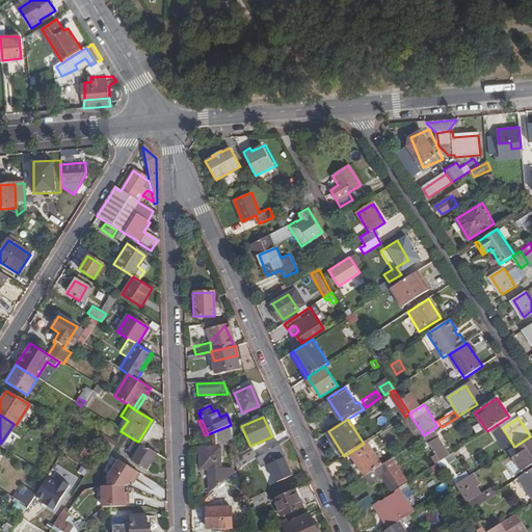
[(216,447),(236,446),(232,424),(231,425),(215,431),(216,447)]
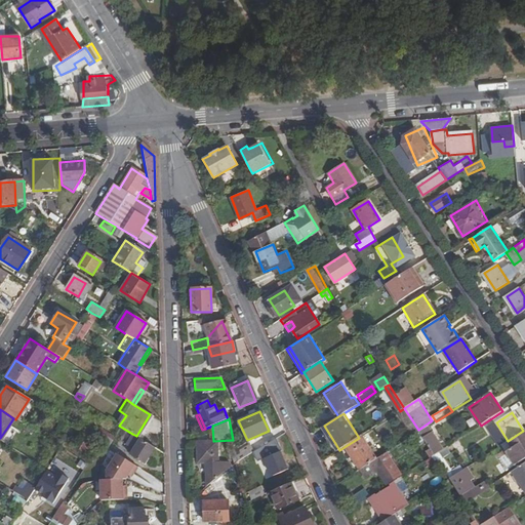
[(7,428),(0,438),(0,441),(5,445),(14,433),(7,428)]
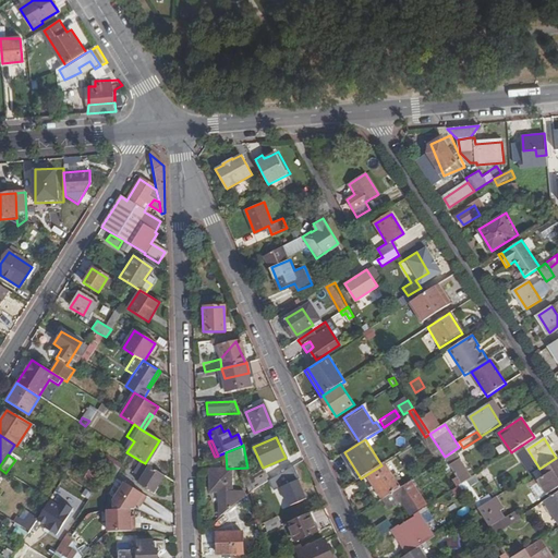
[(466,456),(460,459),(471,478),(477,474),(466,456)]
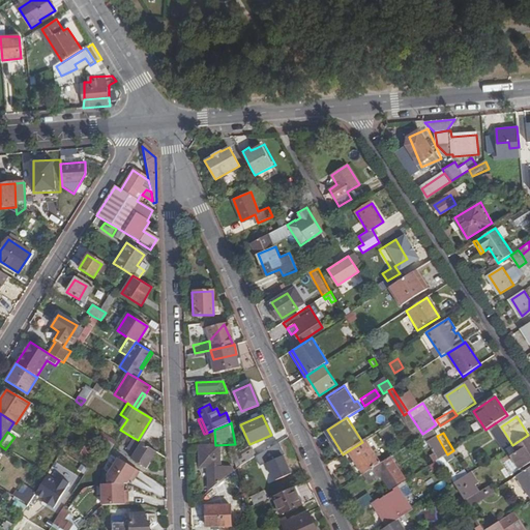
[(529,458),(529,438),(528,435),(512,445),(524,463),(529,458)]
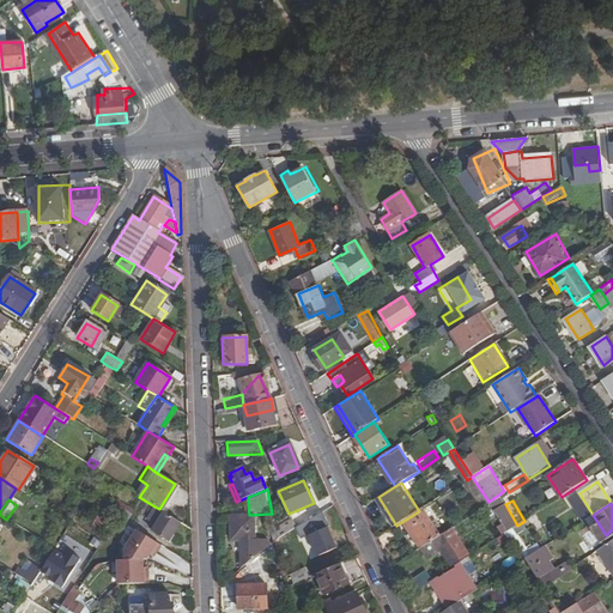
[(496,505),(492,508),(508,532),(514,528),(517,526),(505,504),(498,509),(496,505)]
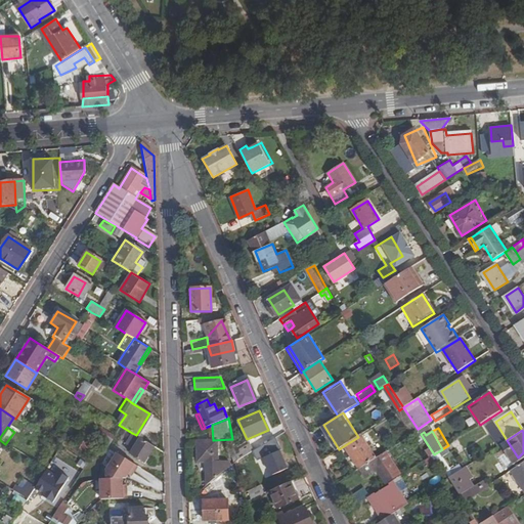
[(98,433),(94,439),(98,442),(107,447),(112,441),(98,433)]
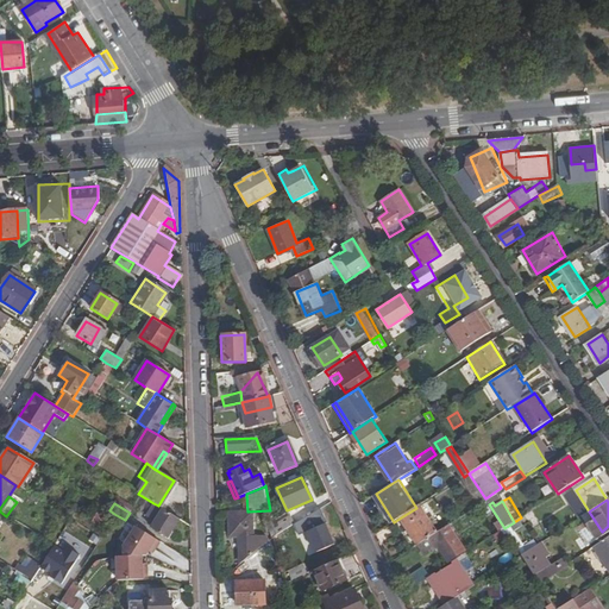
[(145,515),(154,521),(162,508),(158,506),(154,503),(145,515)]
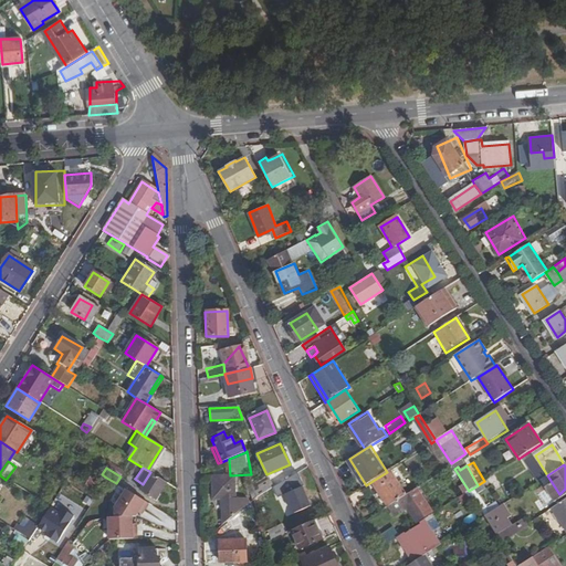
[(407,495),(390,470),(387,472),(373,481),(389,506),(407,495)]
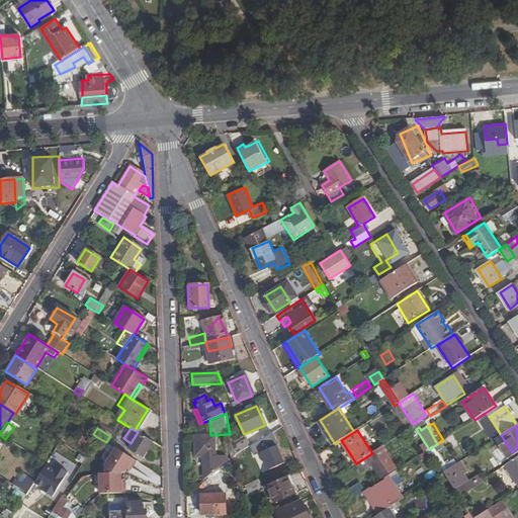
[(142,457),(152,441),(138,432),(131,443),(127,448),(142,457)]
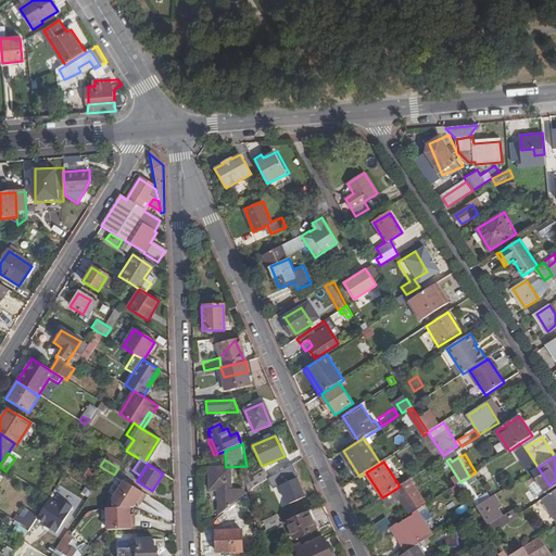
[(90,480),(96,472),(87,467),(83,475),(81,474),(81,475),(90,480)]
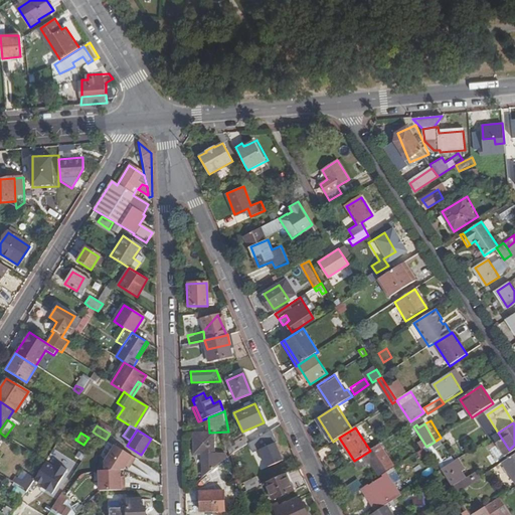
[(260,439),(263,448),(279,442),(276,433),(260,439)]
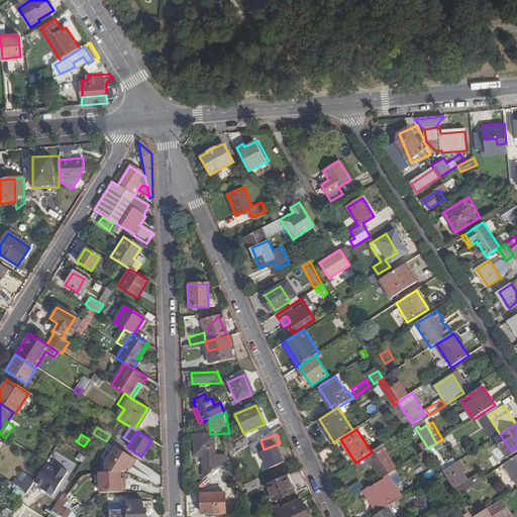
[(244,435),(231,441),(233,455),(249,446),(244,435)]
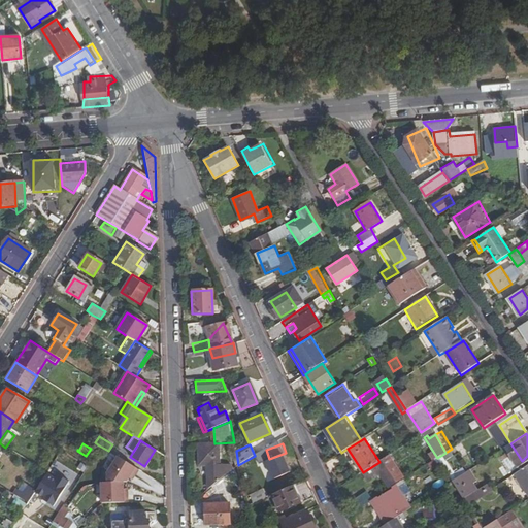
[(207,465),(208,488),(229,471),(228,464),(218,465),(217,446),(197,446),(196,466),(207,465)]
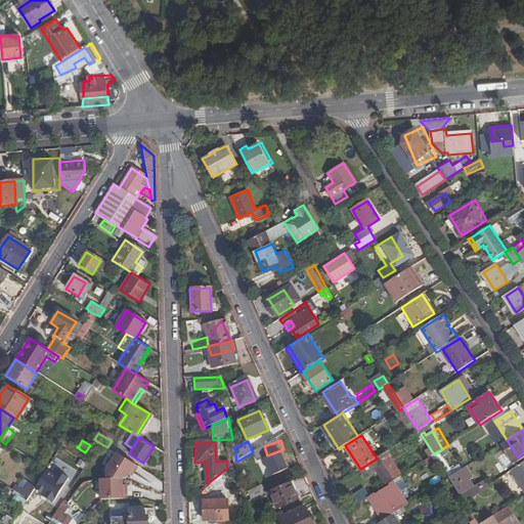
[(271,476),(287,469),(279,451),(263,459),(271,476)]
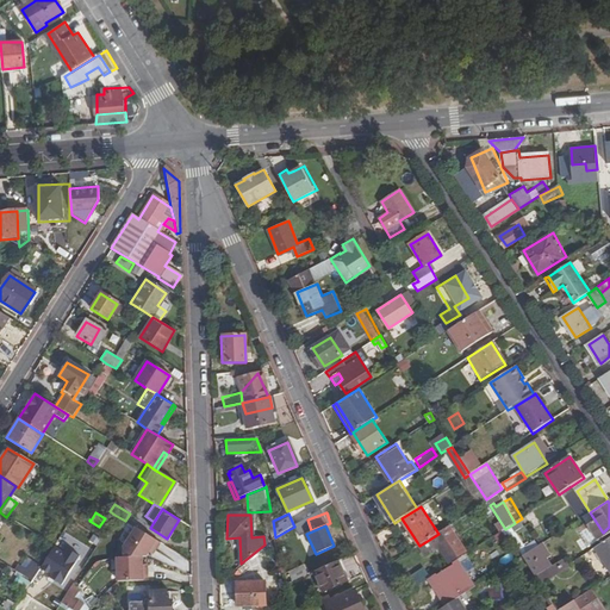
[(467,552),(450,526),(439,534),(419,546),(427,556),(441,548),(450,562),(467,552)]
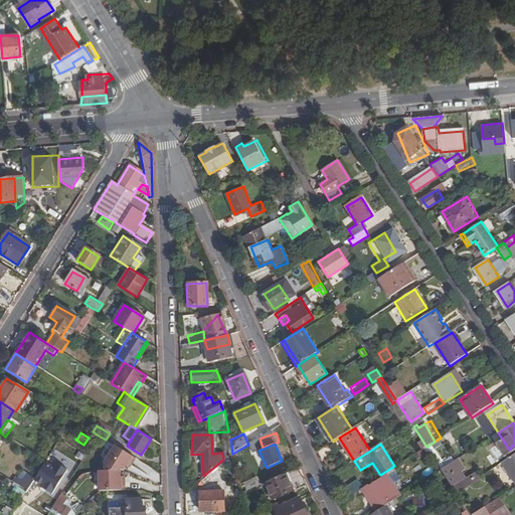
[(446,467),(432,444),(426,447),(430,452),(442,470),(446,467)]
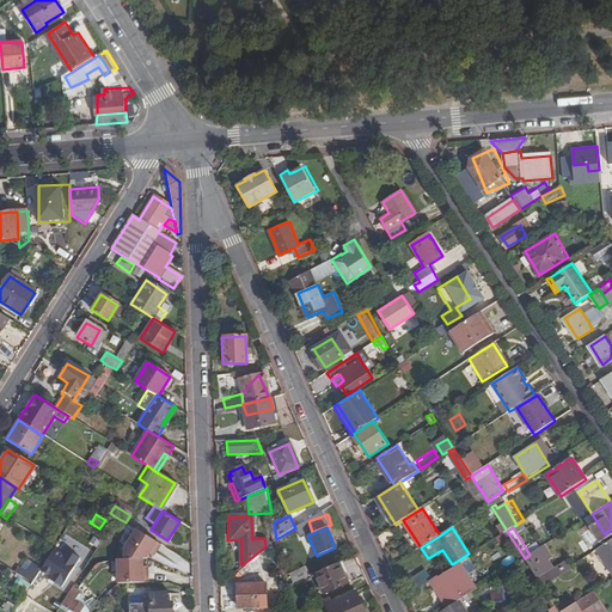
[(159,544),(135,530),(123,551),(123,560),(141,560),(146,560),(148,555),(151,550),(154,552),(159,544)]
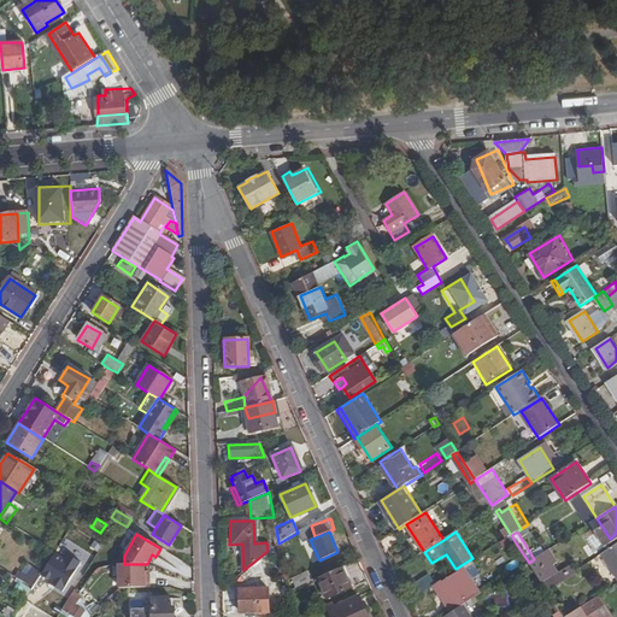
[(506,546),(515,541),(511,535),(503,541),(506,546)]
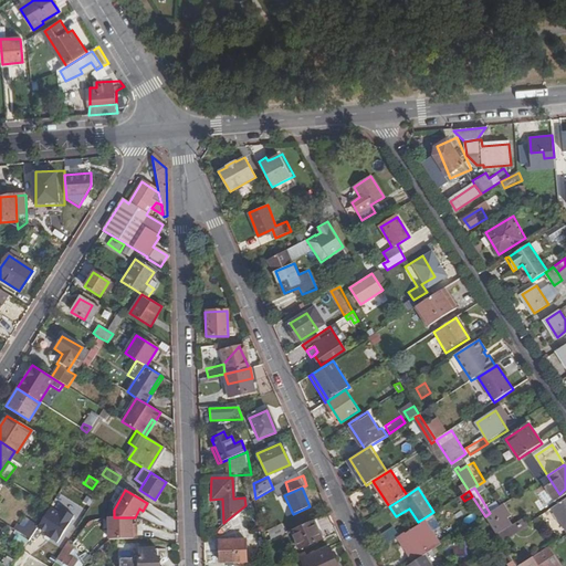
[(565,499),(553,507),(565,528),(565,499)]
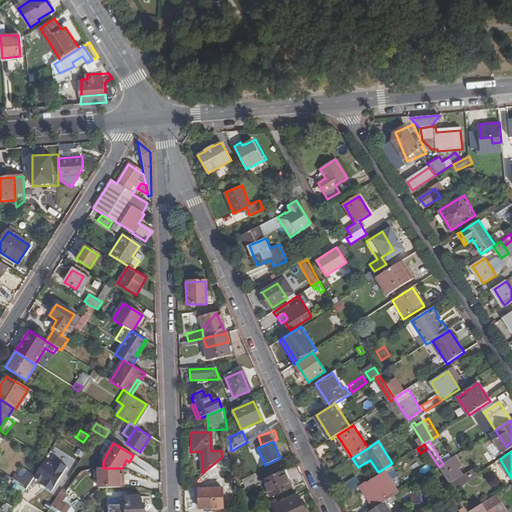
[(480,477),(475,469),(468,472),(459,456),(442,466),(457,490),(480,477)]
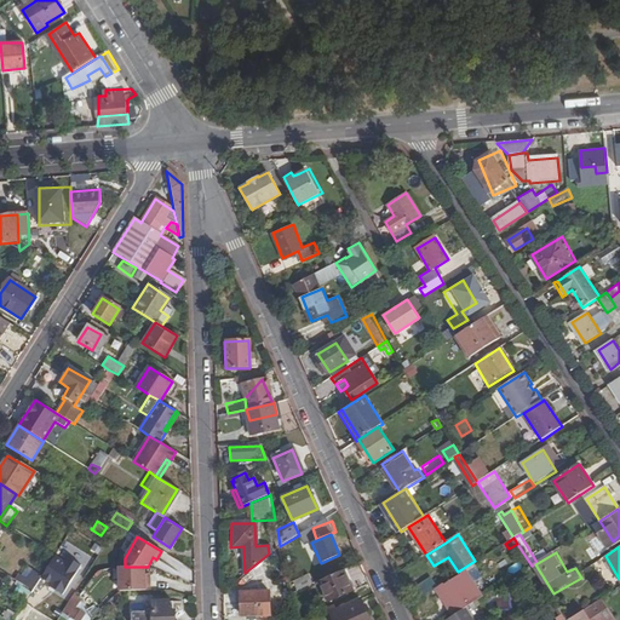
[(51,575),(62,560),(57,556),(46,572),(51,575)]
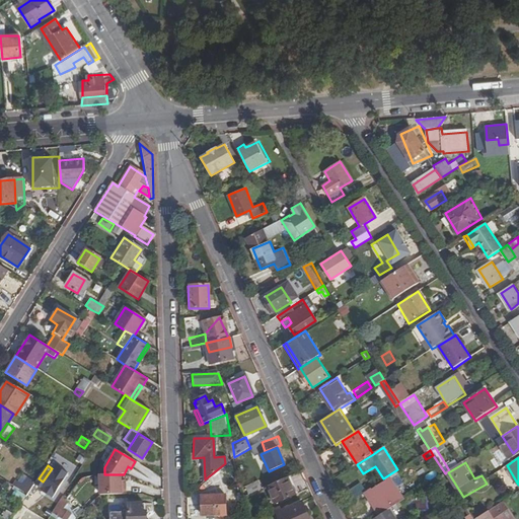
[(365,493),(380,516),(391,508),(405,499),(392,479),(400,474),(398,470),(387,477),(388,479),(374,490),(372,488),(367,492),(365,493)]
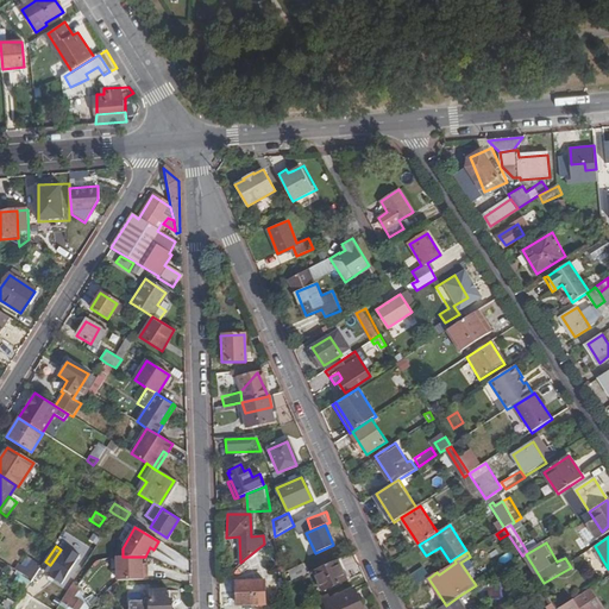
[(123,557),(115,557),(117,581),(146,579),(146,570),(142,571),(142,564),(140,557),(123,557)]
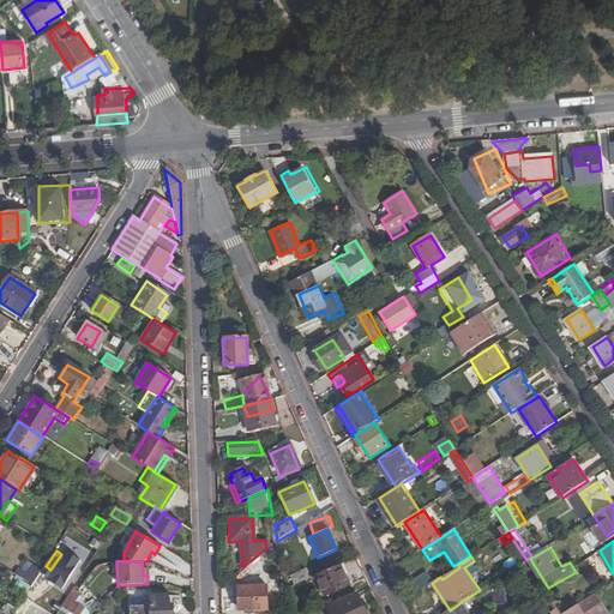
[(347,585),(338,566),(311,578),(319,599),(347,585)]
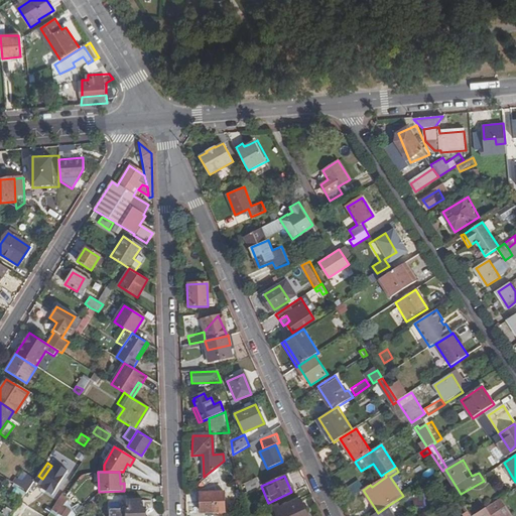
[(36,483),(32,481),(25,492),(24,494),(32,500),(41,487),(44,488),(46,485),(38,481),(36,483)]
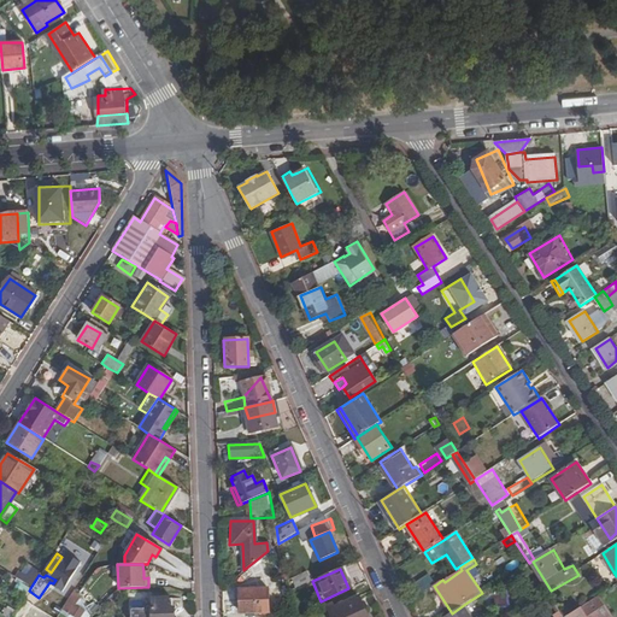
[(415,586),(421,594),(434,586),(436,585),(430,575),(415,586)]
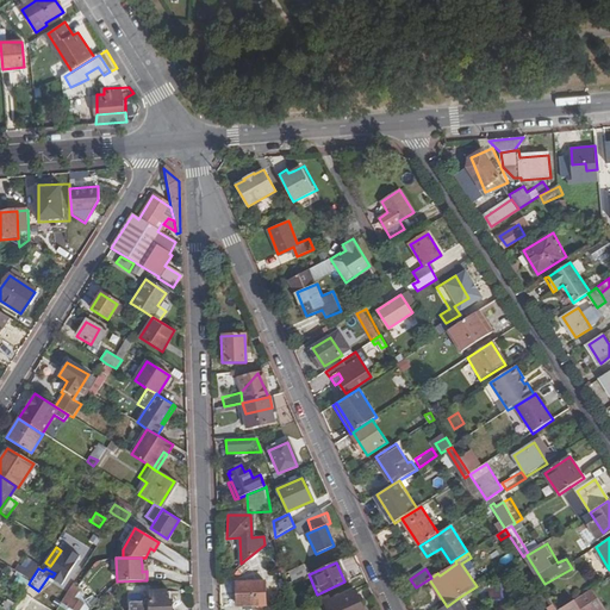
[(265,607),(265,583),(236,584),(236,607),(265,607)]
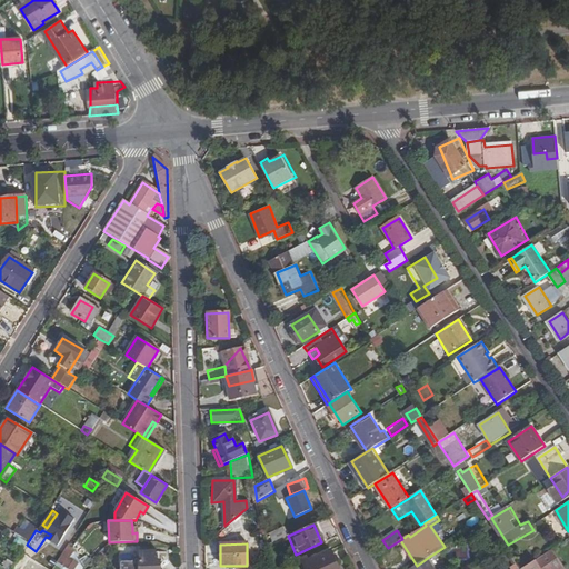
[(559,568),(563,566),(552,549),(551,549),(523,568),(559,568)]
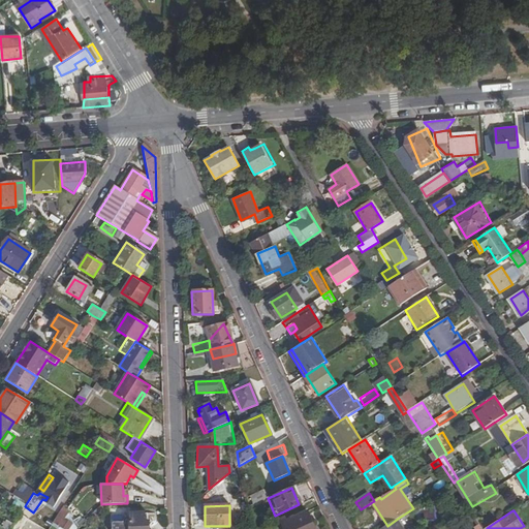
[(314,528),(307,511),(282,523),(284,528),(314,528)]
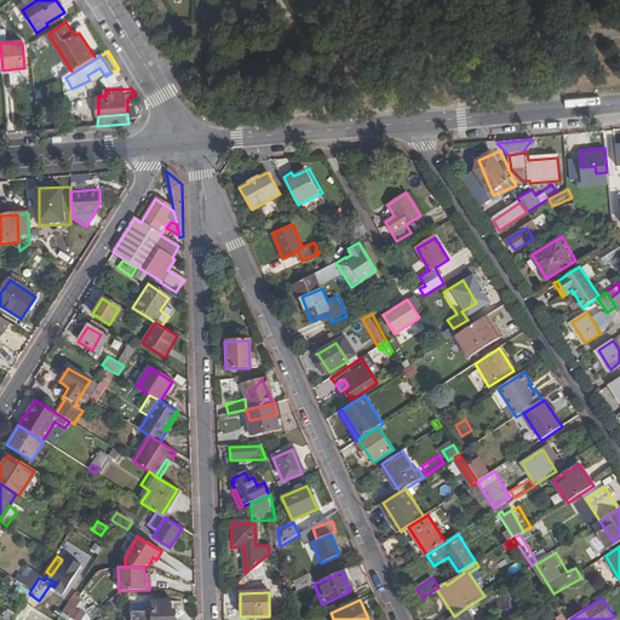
[(151,603),(153,612),(151,619),(173,619),(174,612),(171,612),(171,602),(151,603)]
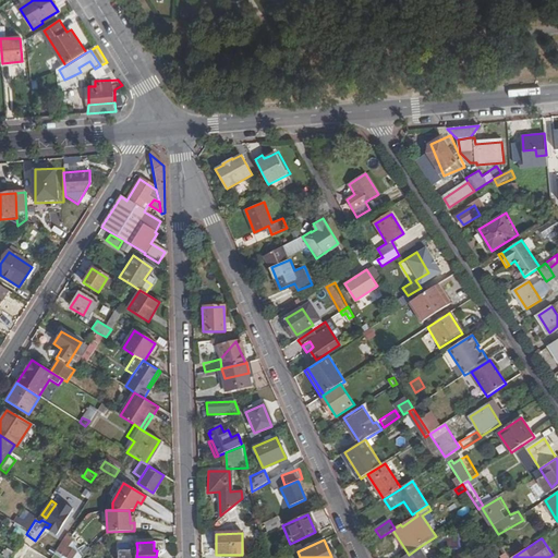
[(63,545),(60,543),(55,552),(64,557),(70,557),(74,552),(63,545)]
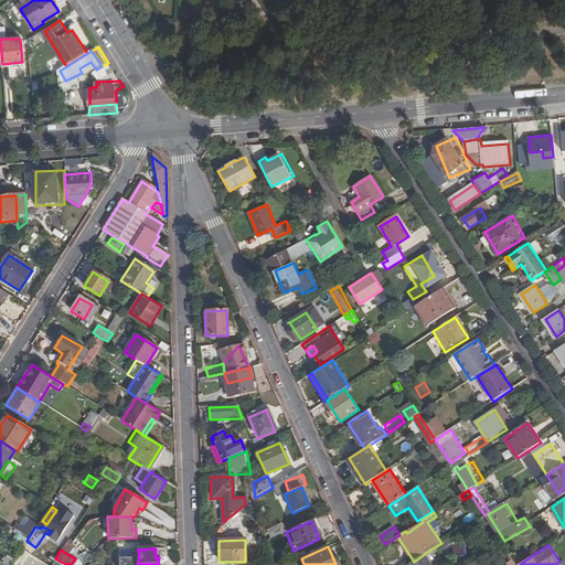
[(433,564),(426,553),(414,562),(408,564),(433,564)]
